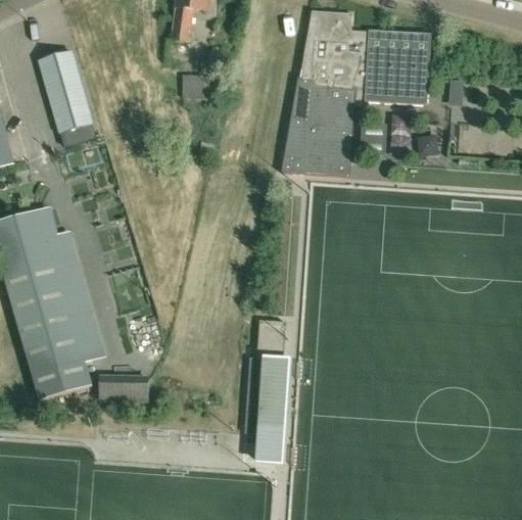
[(205,10),(206,0),(176,0),(171,39),(188,41),(192,8),(205,10)]
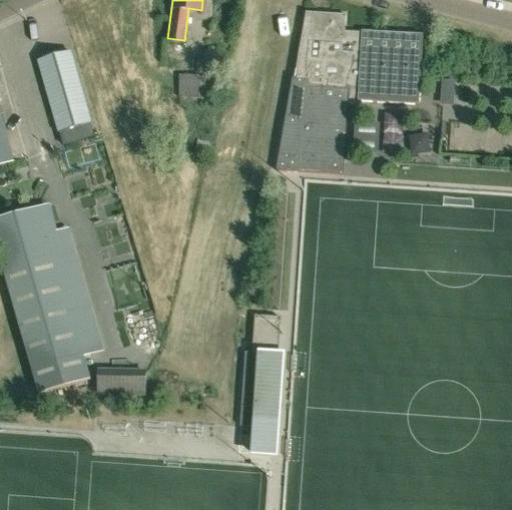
[(345,11),(305,10),(275,169),(342,173),(346,98),(418,103),(422,32),(344,30),(345,11)]
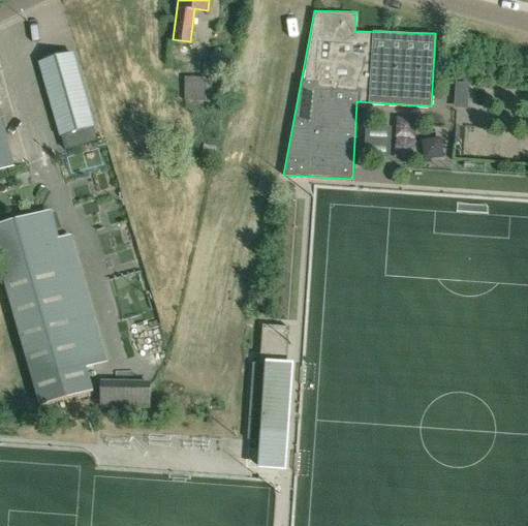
[(59,133),(93,124),(72,51),(38,61),(59,133)]
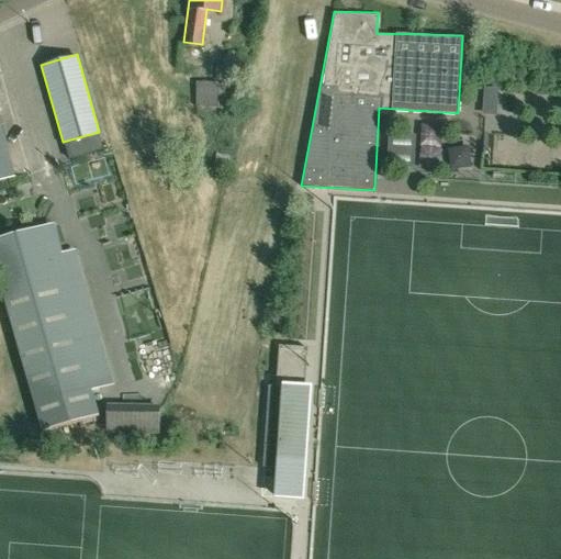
[(217,82),(217,79),(195,79),(194,104),(217,104),(217,107),(231,107),(232,82),(217,82)]
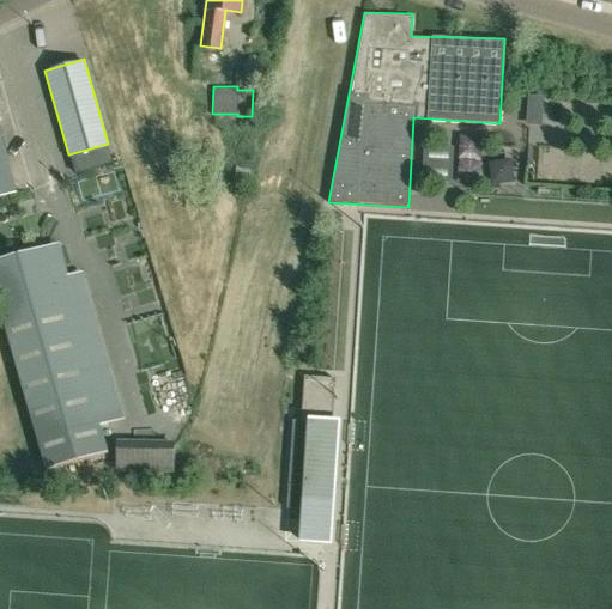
[(538,119),(539,96),(539,95),(529,93),(529,96),(528,117),(538,119)]
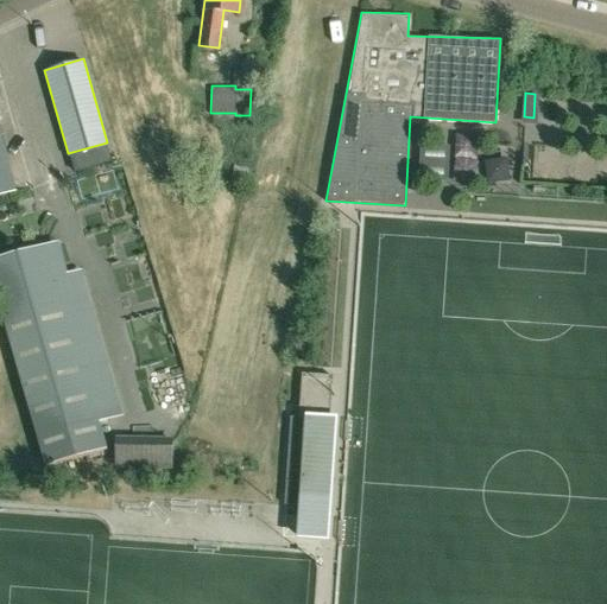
[(0,192),(14,189),(0,138),(0,192)]
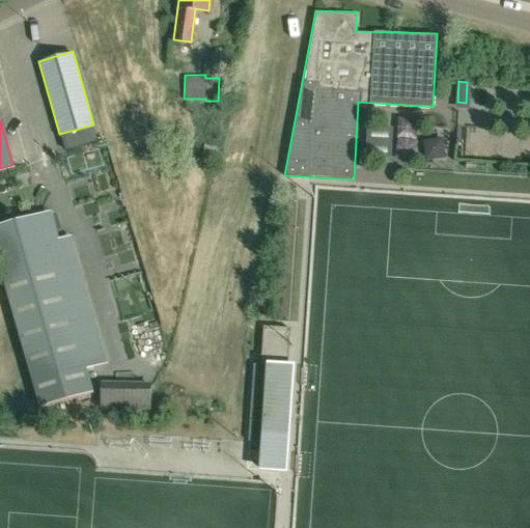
[(50,240),(42,213),(0,224),(0,267),(39,405),(92,390),(85,365),(107,359),(71,233),(50,240)]
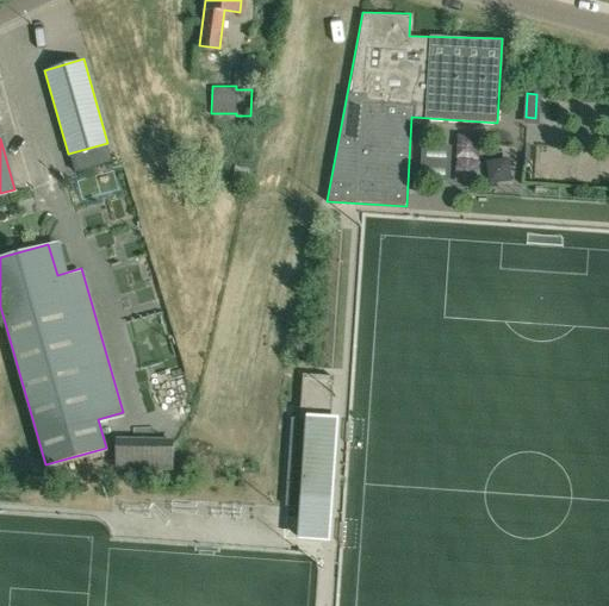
[(321,538),(333,374),(302,373),(299,417),(291,416),(285,504),(304,505),(302,537),(321,538)]
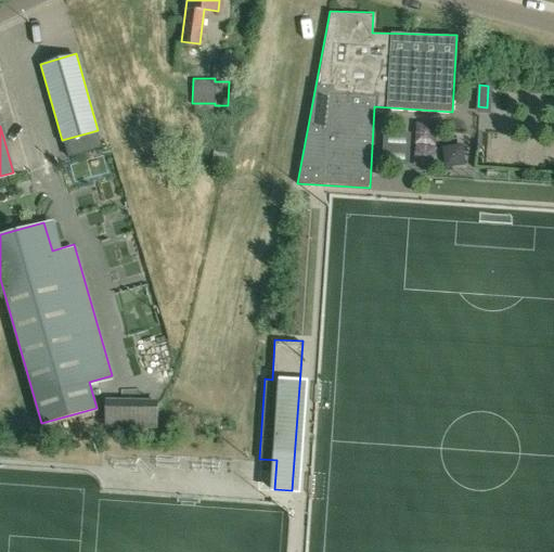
[(157,427),(158,398),(105,397),(104,425),(157,427)]
